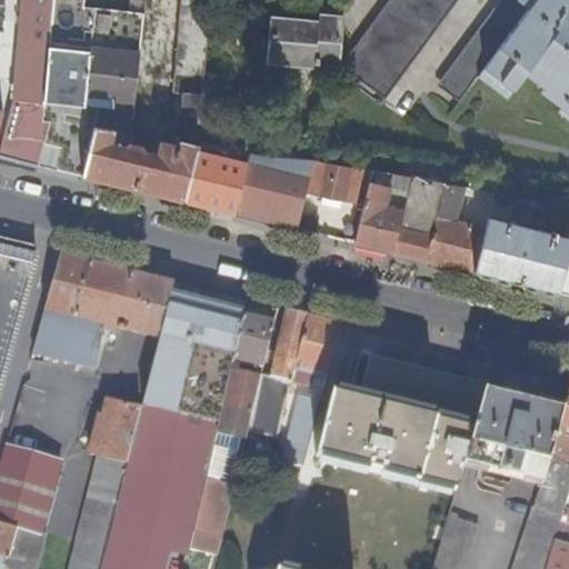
[(23,0),(13,102),(0,157),(37,166),(43,145),(49,125),(40,122),(42,110),(49,51),(53,3),(52,0),(23,0)]
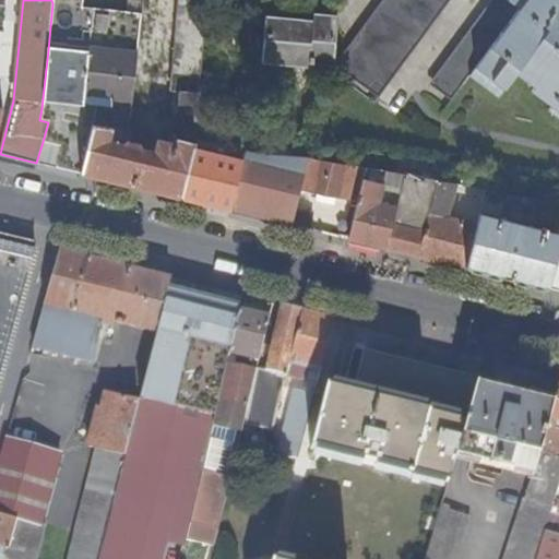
[(178,117),(197,118),(206,0),(178,0),(170,92),(180,93),(178,117)]
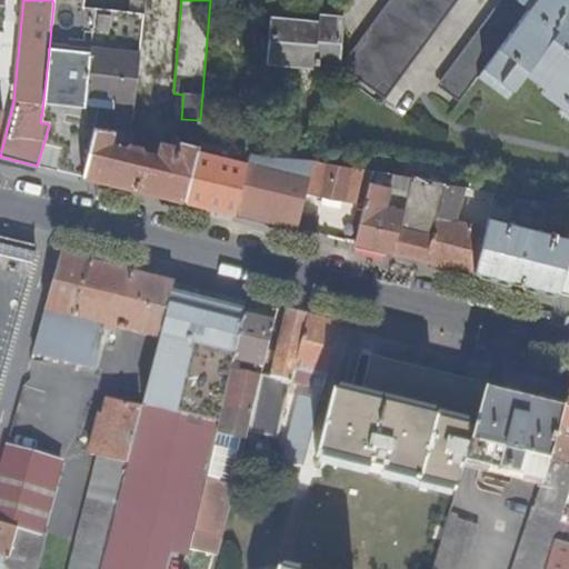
[(456,0),(388,0),(340,68),(385,100),(456,0)]
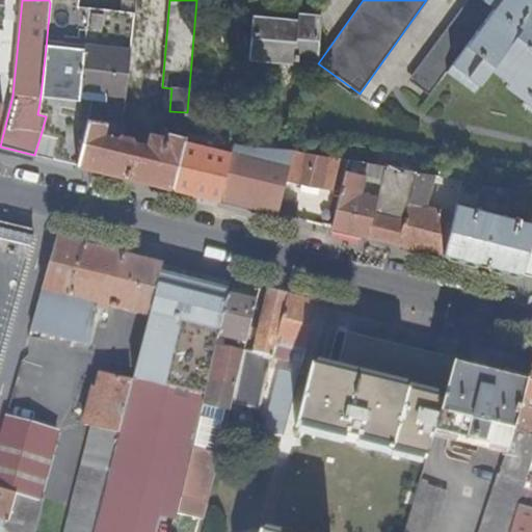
[(431,97),(448,74),(497,10),(483,0),(471,0),(409,82),(431,97)]
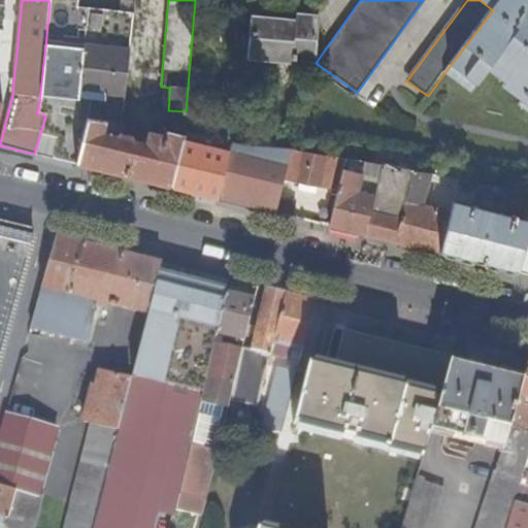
[(527,0),(480,0),(493,10),(444,73),(473,94),(489,72),(506,85),(503,89),(522,102),(519,106),(527,113),(527,0)]
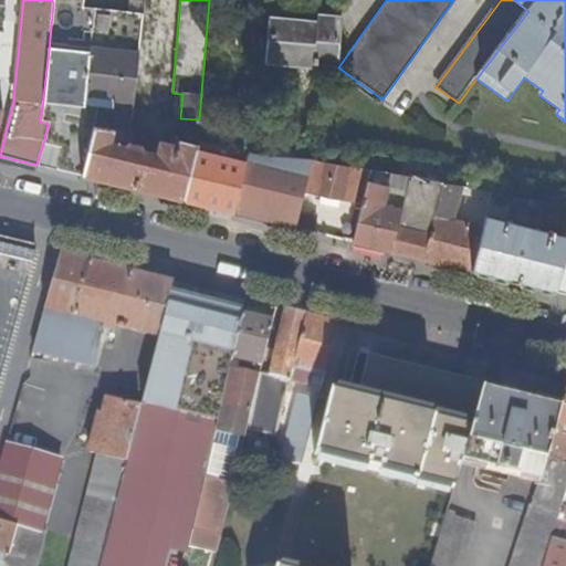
[(79,53),(80,38),(82,20),(83,7),(53,3),(49,51),(79,53)]
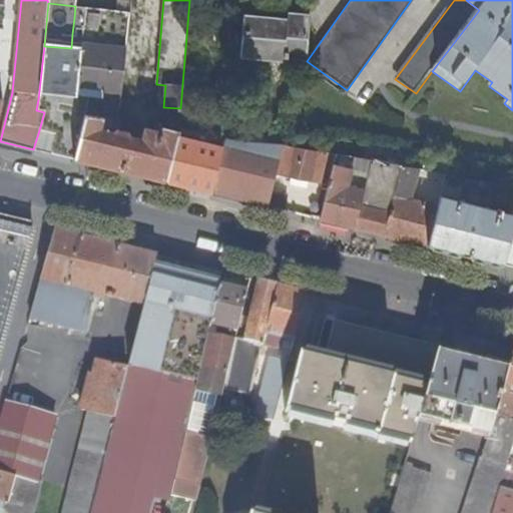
[(86,89),(120,92),(129,12),(75,6),(74,18),(82,19),(80,35),(72,34),(71,48),(64,110),(64,111),(58,134),(53,154),(73,159),(84,116),(86,89)]
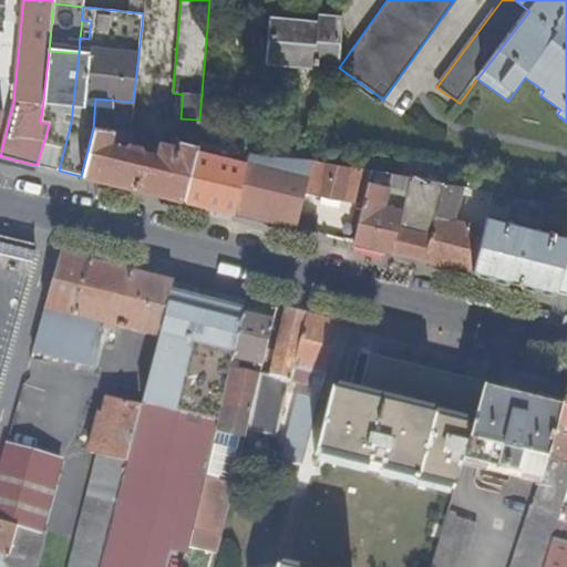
[(318,21),(270,16),(267,64),(338,72),(342,16),(319,14),(318,21)]
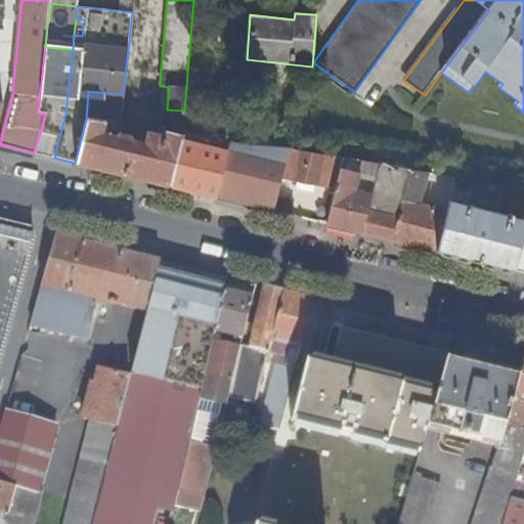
[(84,19),(76,18),(74,35),(82,36),(84,19)]
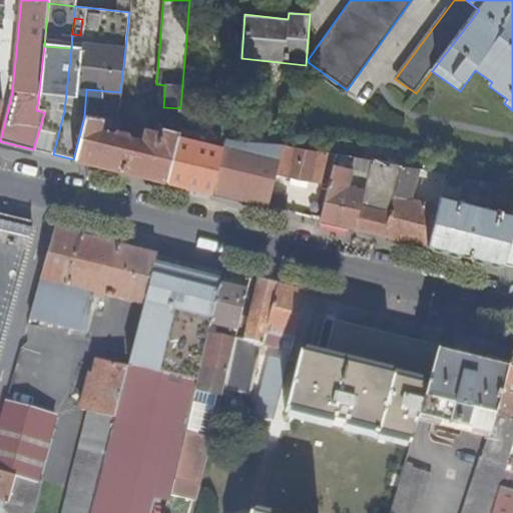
[(39,130),(33,149),(53,154),(58,134),(64,111),(64,110),(71,48),(44,46),(38,99),(36,110),(44,112),(39,130)]
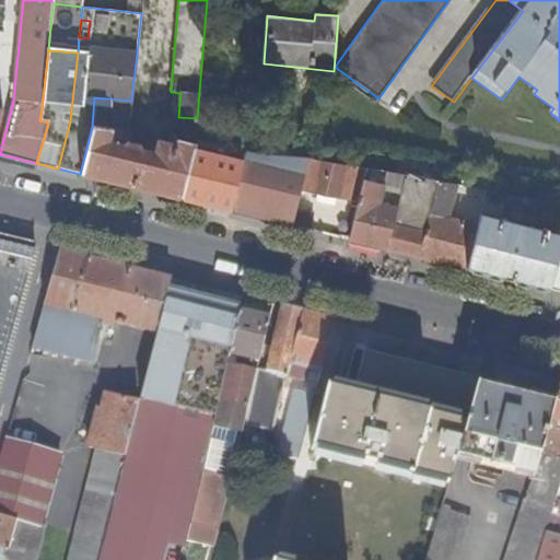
[(210,119),(197,118),(195,141),(208,142),(210,119)]
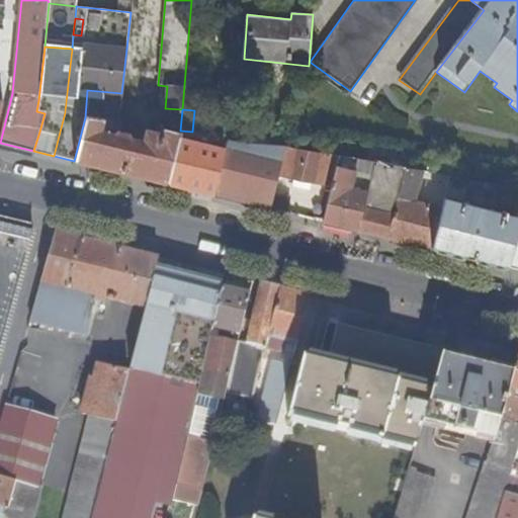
[(122,123),(118,122),(117,125),(85,117),(74,161),(93,166),(168,184),(180,134),(163,130),(161,136),(146,132),(143,142),(132,139),(132,137),(130,134),(121,132),(122,123)]
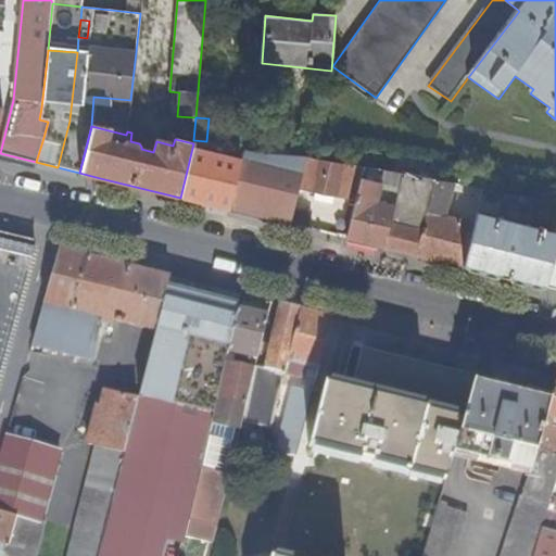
[(229,210),(243,152),(244,147),(206,141),(193,140),(193,143),(180,198),(229,210)]
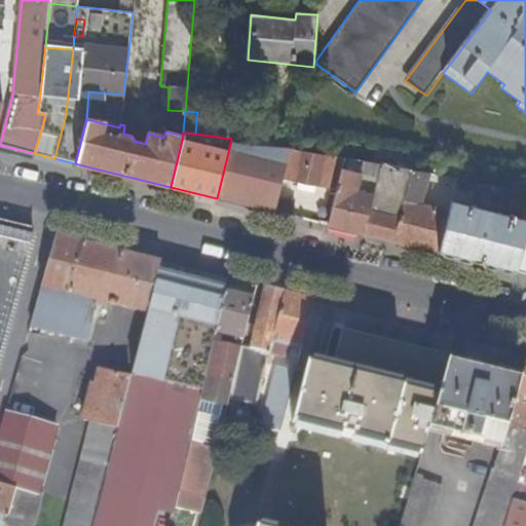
[(274,213),(278,198),(283,179),(290,150),(254,147),(243,146),(230,144),(217,198),(274,213)]
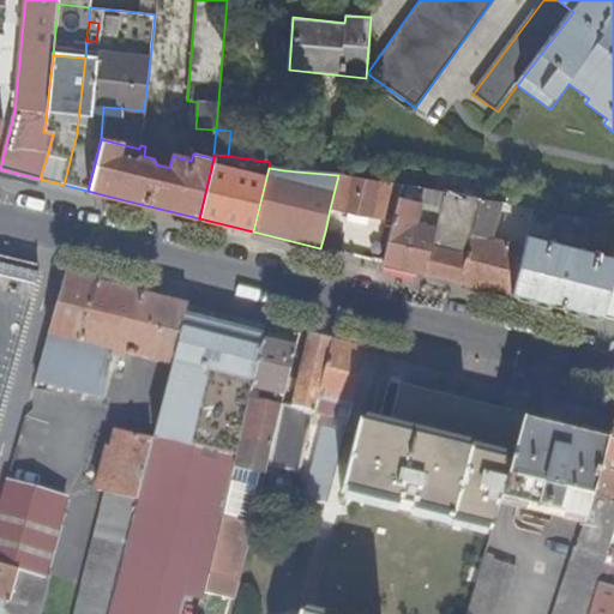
[(330,209),(392,222),(401,186),(397,185),(338,175),(330,209)]
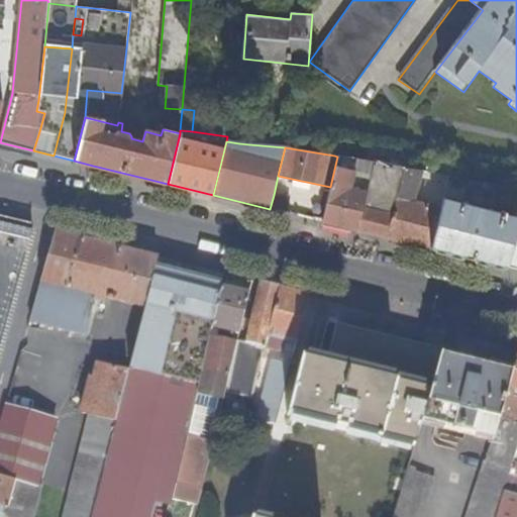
[(356,230),(373,163),(337,157),(330,187),(322,222),(356,230)]
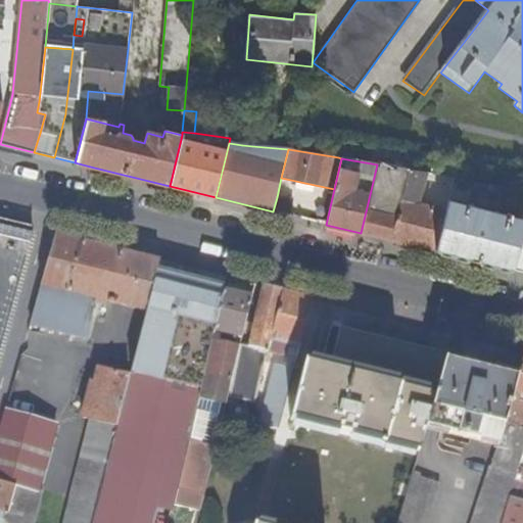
[(389,240),(410,170),(377,164),(361,233),(389,240)]
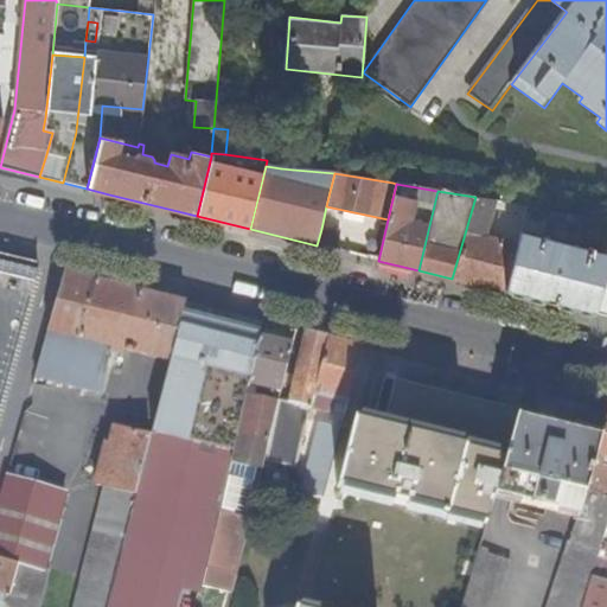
[(494,200),(475,197),(452,279),(505,292),(517,247),(529,206),(494,200)]
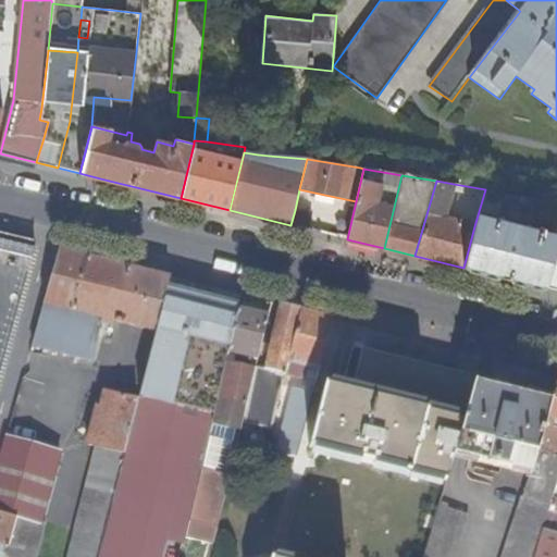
[(497,220),(504,194),(485,189),(474,226),(463,268),(545,288),(556,247),(556,234),(519,225),(519,222),(509,219),(508,222),(497,220)]
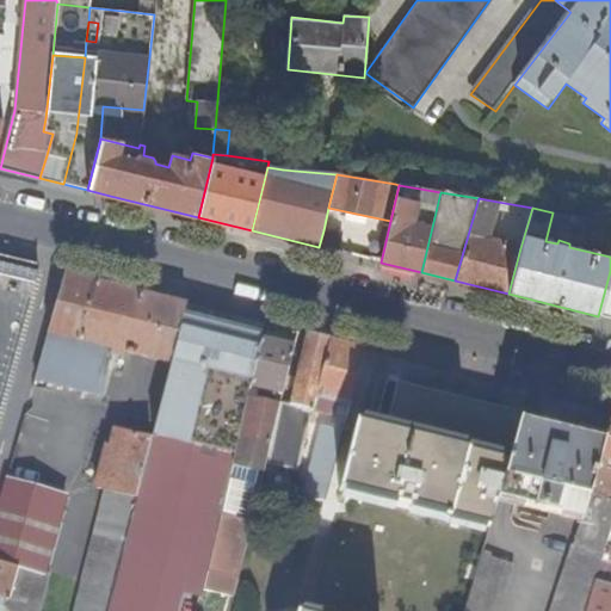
[(597,232),(599,222),(561,214),(559,222),(597,232)]
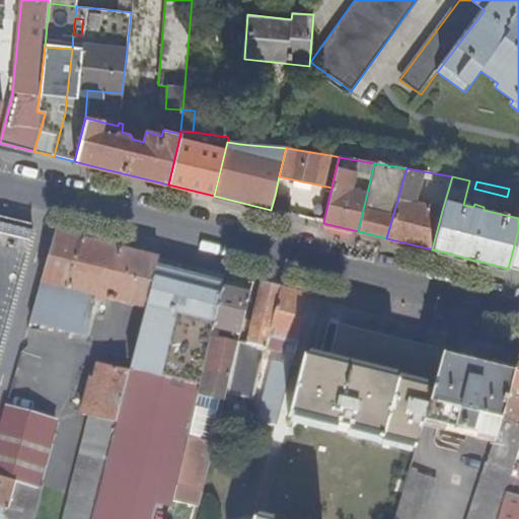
[(289,199),(275,196),(271,210),(287,214),(289,199)]
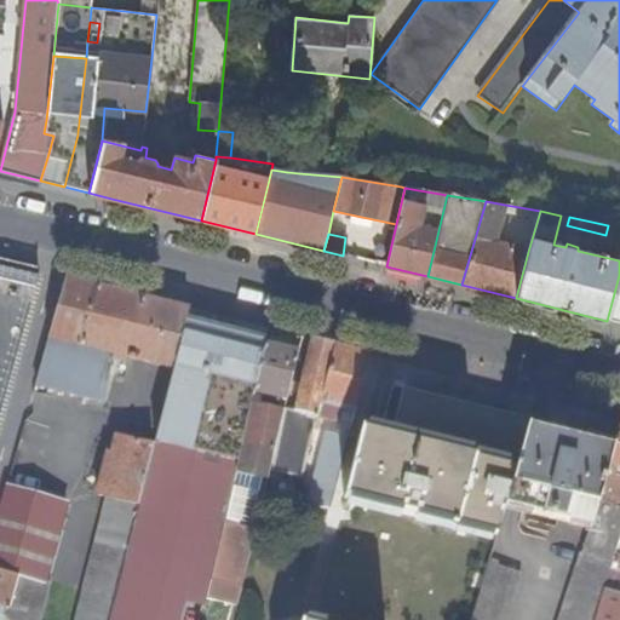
[(0,412),(11,373),(11,372),(39,274),(0,264),(0,412)]
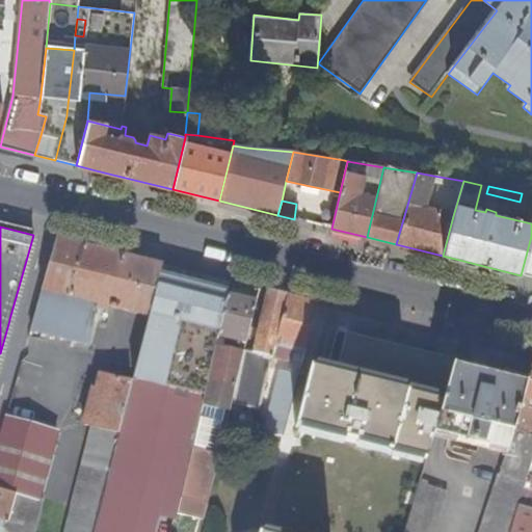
[(531,236),(521,275),(531,277),(531,236)]
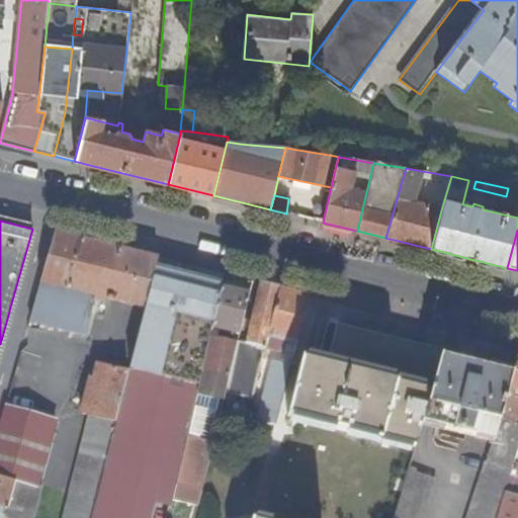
[(57,331),(81,241),(54,234),(29,324),(57,331)]
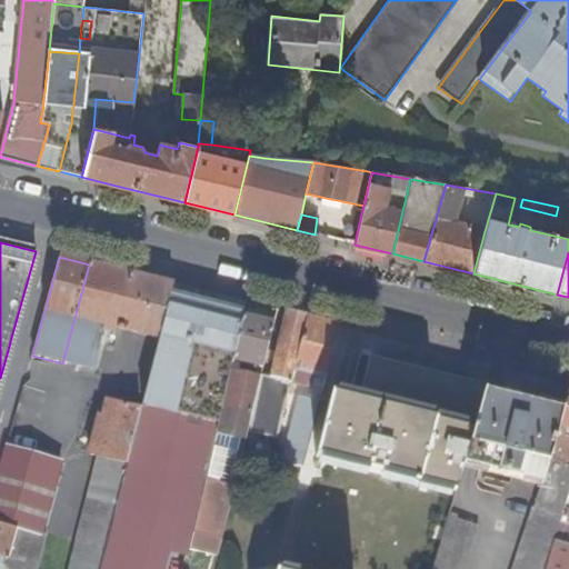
[(131,275),(89,265),(62,363),(93,371),(99,345),(105,327),(159,340),(171,296),(173,286),(131,275)]
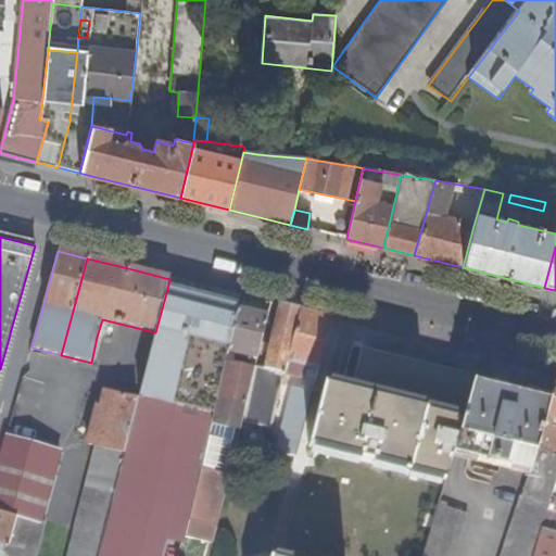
[(240,297),(169,279),(167,289),(238,306),(240,297)]
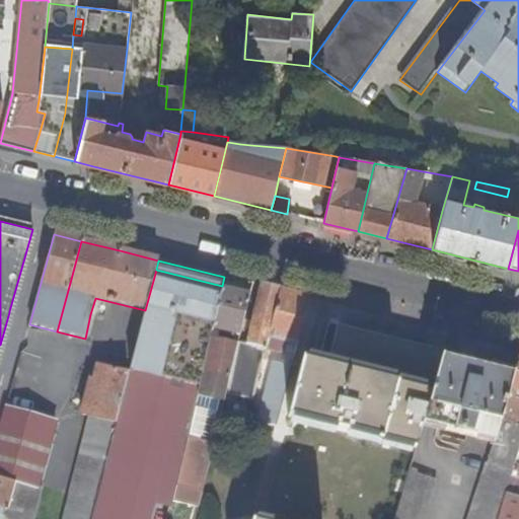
[(222,286),(156,270),(145,310),(140,330),(129,375),(92,518),(141,518),(159,449),(184,455),(188,439),(203,374),(211,339),(213,329),(221,289),(222,286)]
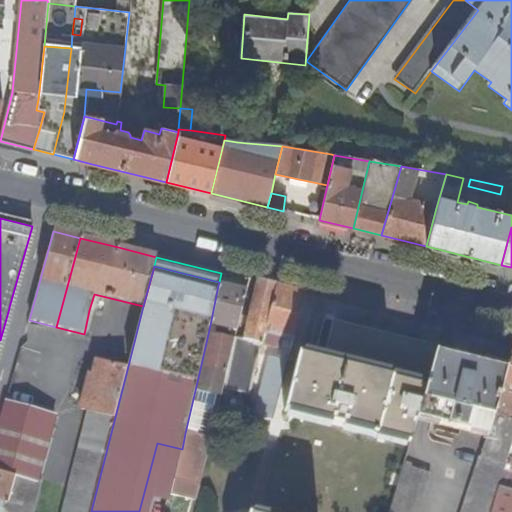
[(257,282),(250,280),(247,292),(244,302),(248,303),(252,304),(257,282)]
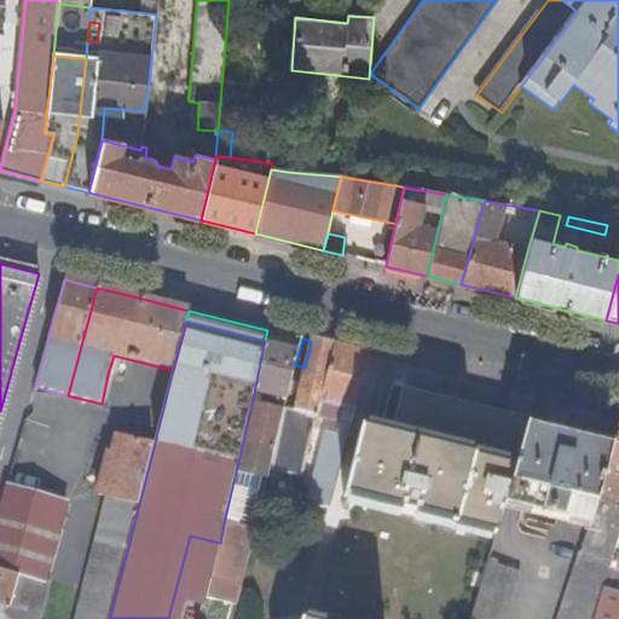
[(305,368),(302,376),(294,411),(317,417),(320,403),(334,346),(311,341),(305,368)]
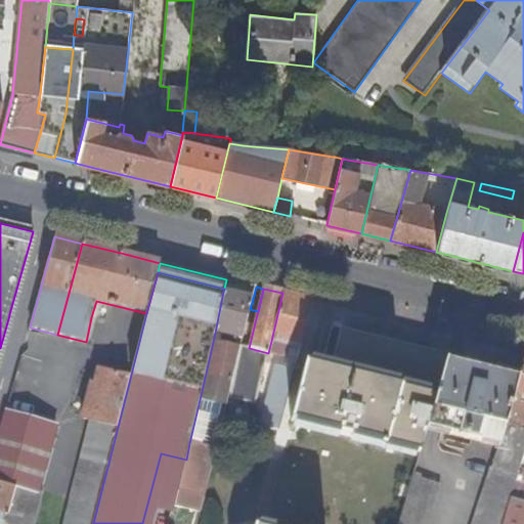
[(253,299),(223,292),(215,333),(243,340),(250,309),(253,299)]
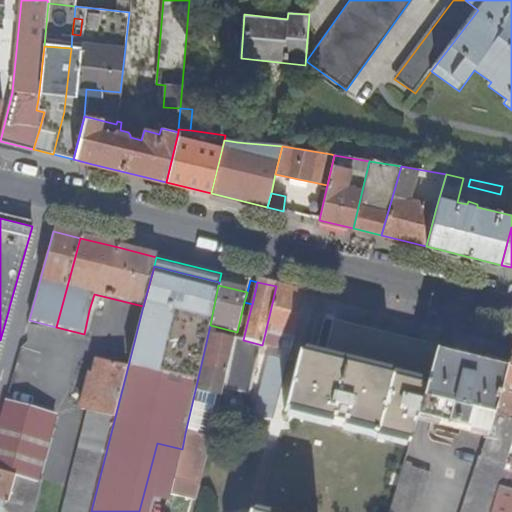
[(296,341),(307,294),(276,286),(265,333),(296,341)]
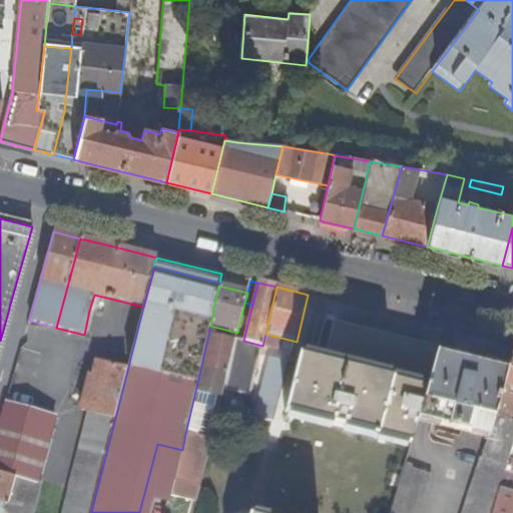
[(286,415),(377,436),(403,340),(401,339),(335,323),(324,363),(301,358),(286,415)]
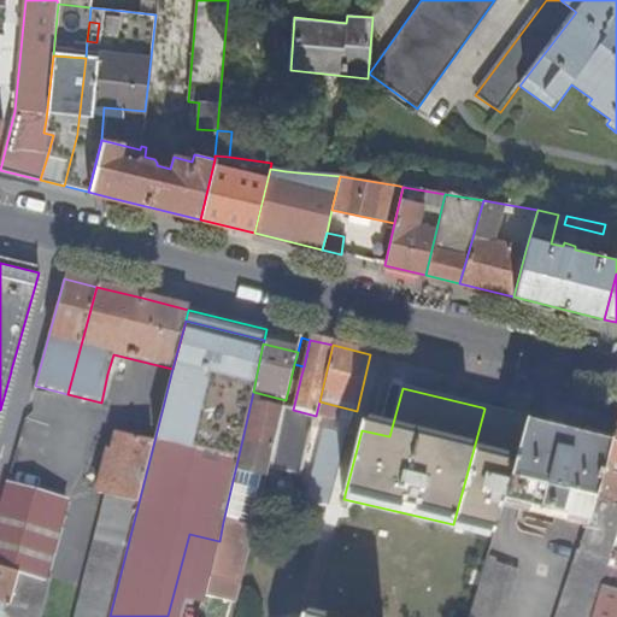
[(282,411),(251,403),(241,445),(272,452),(275,441),(275,440),(276,436),(282,411)]
